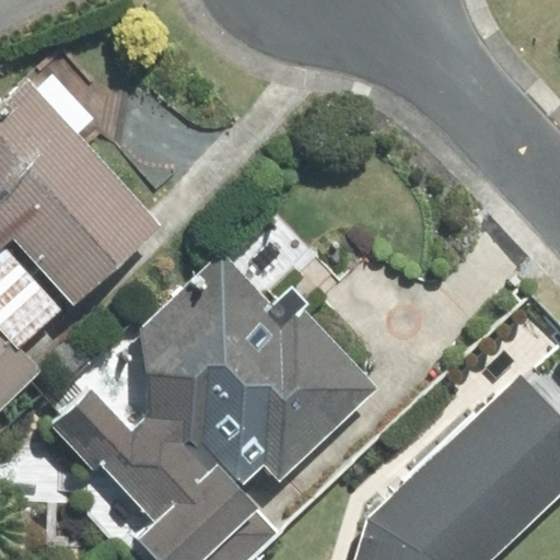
[(0,329),(18,349),(71,301),(76,305),(163,225),(79,133),(95,118),(53,71),(36,86),(28,78),(0,103),(0,329)]
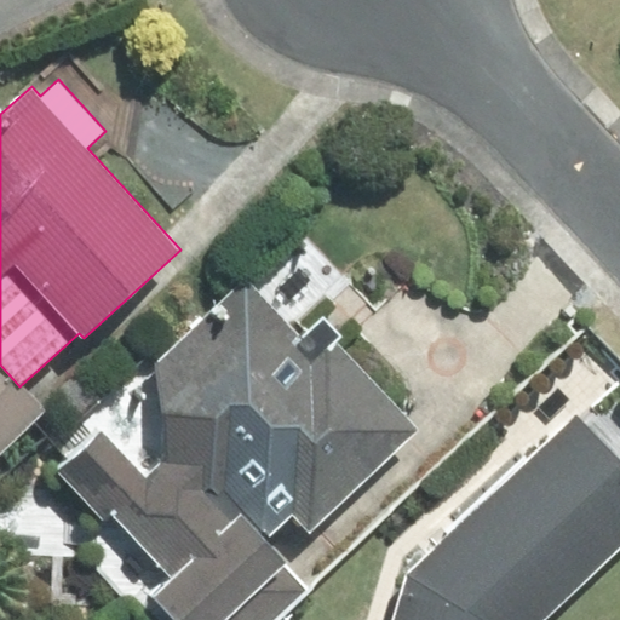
[(161,461),(145,476),(102,430),(58,471),(104,520),(113,511),(174,577),(155,595),(177,619),(217,619),(282,560),(260,539),(293,509),(310,526),(413,429),(331,344),(338,337),(322,320),(302,340),(245,280),(156,363),(161,461)]
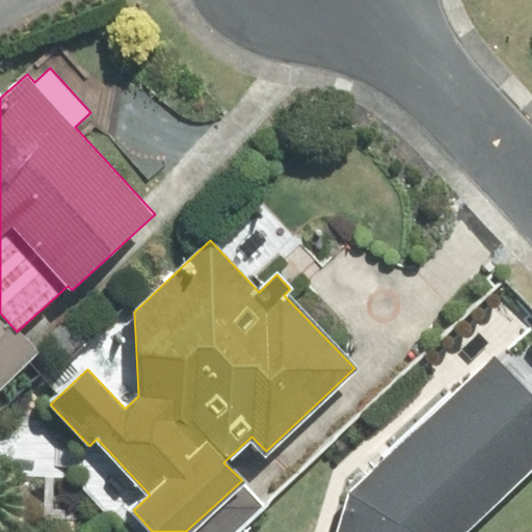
[(0,389),(37,352),(17,331),(0,313),(0,389)]
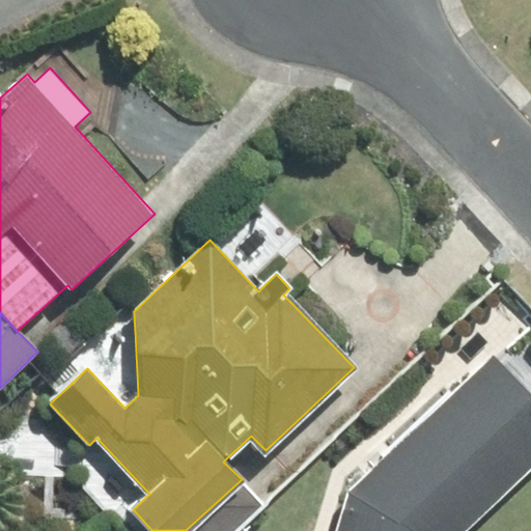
[(465,530),(530,469),(530,395),(494,356),(347,493),(336,530),(465,530)]
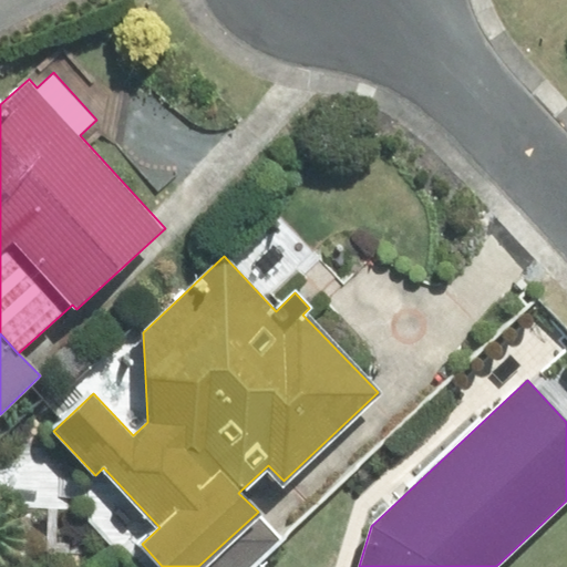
[(246,566),(281,535),(258,512),(198,566),(246,566)]
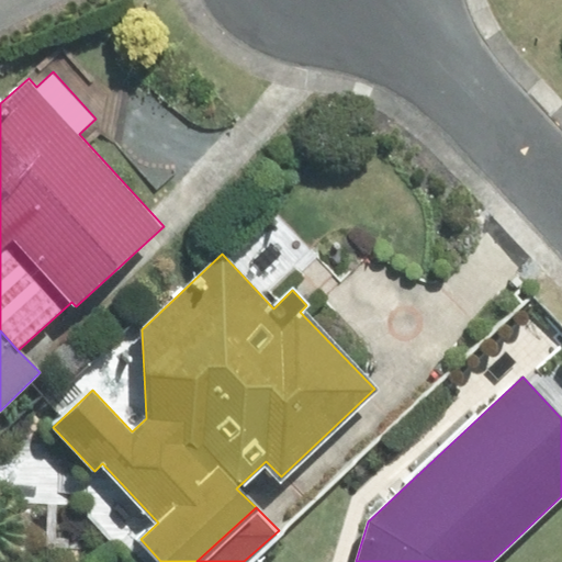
All buildings are outlined.
